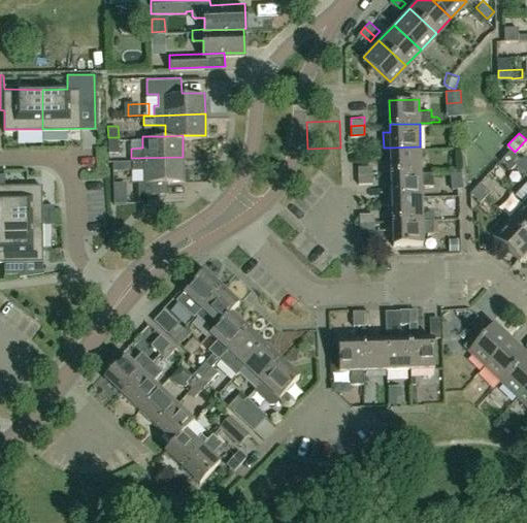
[(119,151),(119,137),(108,137),(108,151),(119,151)]
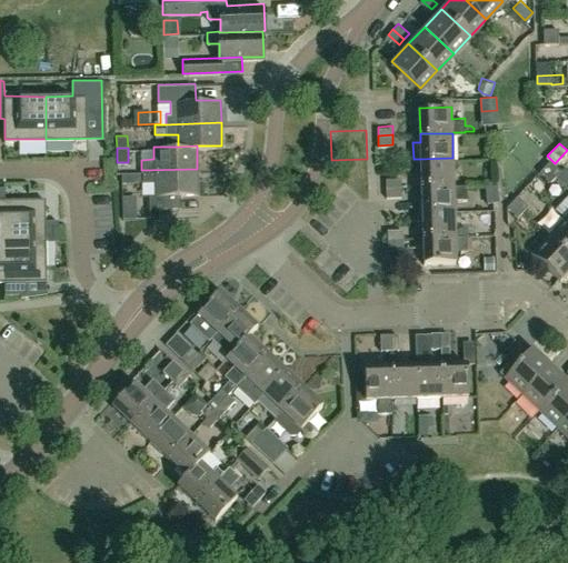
[(452,158),(420,159),(421,184),(454,184),(452,158)]
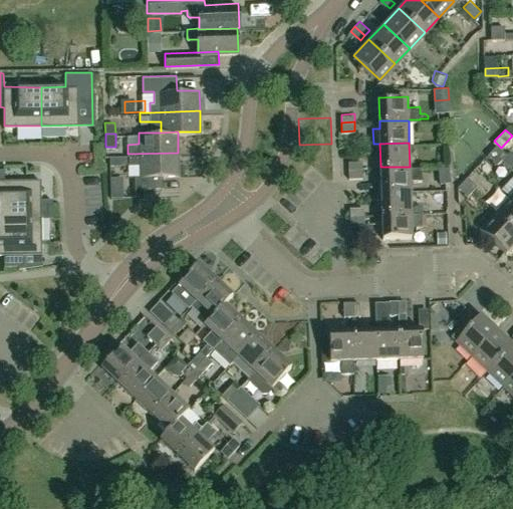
[(512,167),(512,158),(507,153),(501,148),(497,144),(493,149),(512,167)]
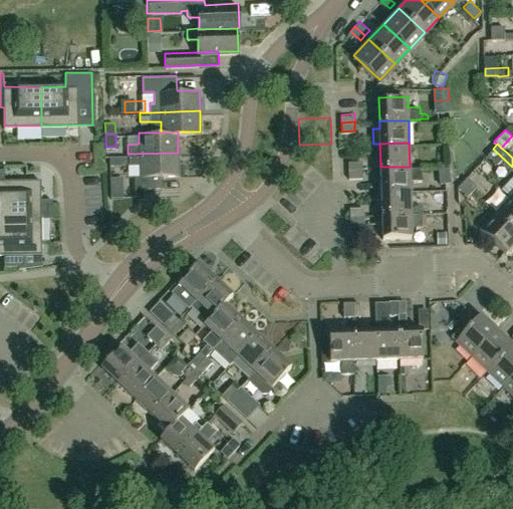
[(488,153),(507,171),(512,167),(493,149),(488,153)]
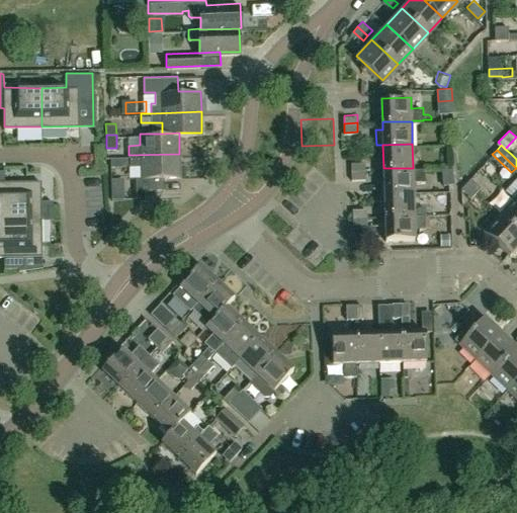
[(179,175),(179,154),(128,155),(130,164),(141,164),(141,176),(136,176),(136,188),(164,187),(163,175),(179,175)]
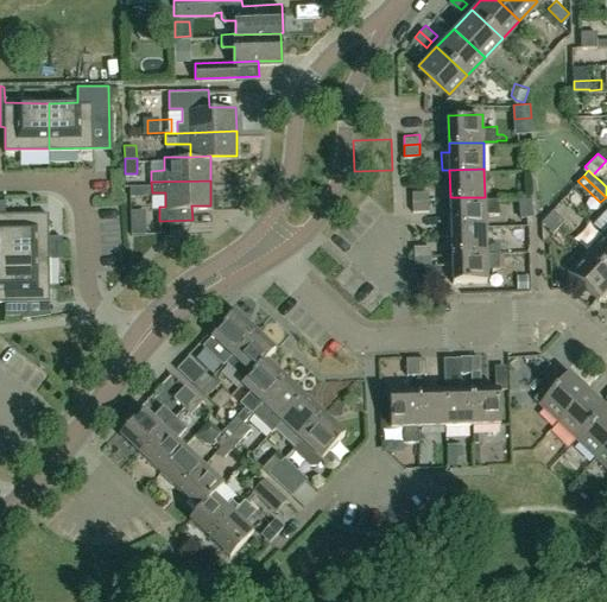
[(145,194),(144,182),(130,183),(131,194),(145,194)]
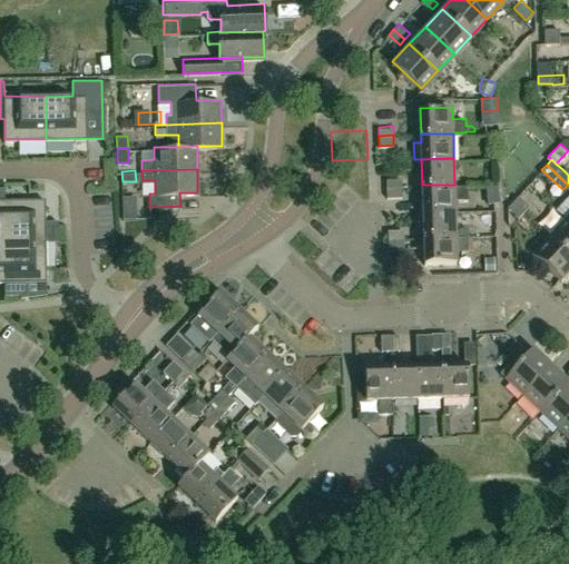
[(385,187),(402,186),(402,177),(385,178),(385,187)]
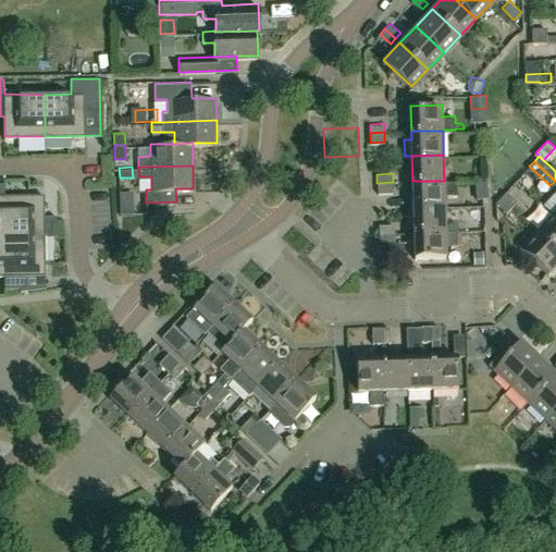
[(444,181),(412,181),(414,206),(445,205),(444,195),(457,194),(456,180),(444,181)]
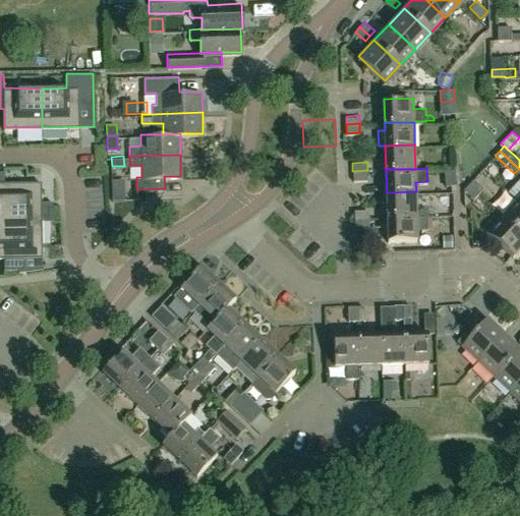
[(367,170),(352,171),(353,179),(367,179),(367,170)]
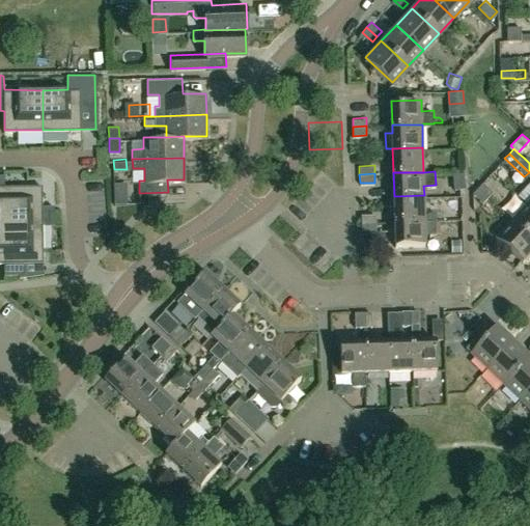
[(493,190),(483,181),(478,186),(489,195),(493,190)]
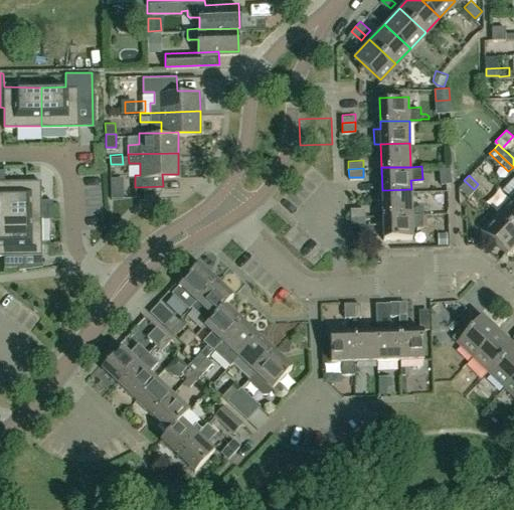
[(41,178),(4,179),(5,217),(42,216),(53,216),(52,198),(41,198),(41,178)]
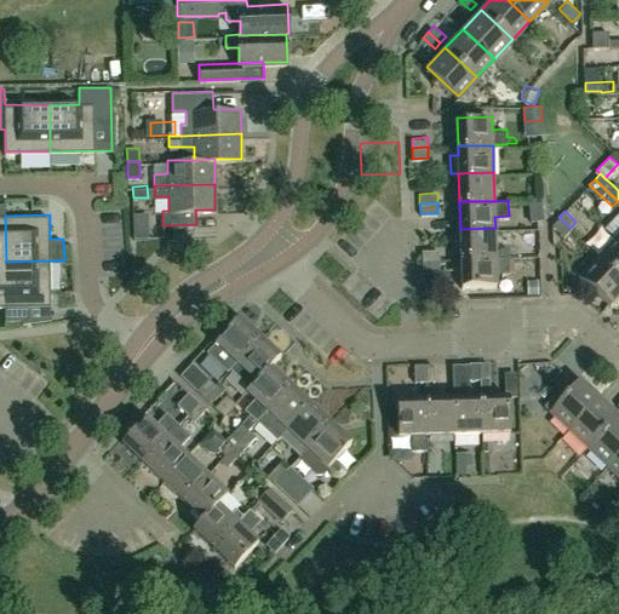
[(559,217),(554,223),(565,234),(571,228),(559,217)]
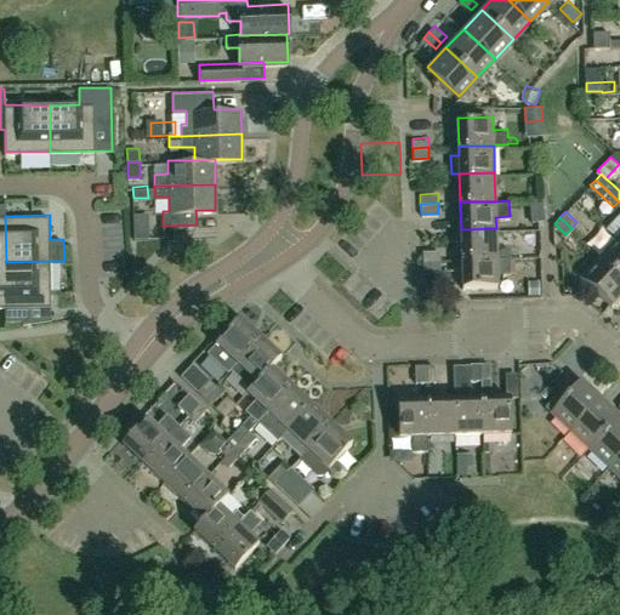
[(496,251),(496,228),(461,229),(462,257),(496,256),(496,251)]
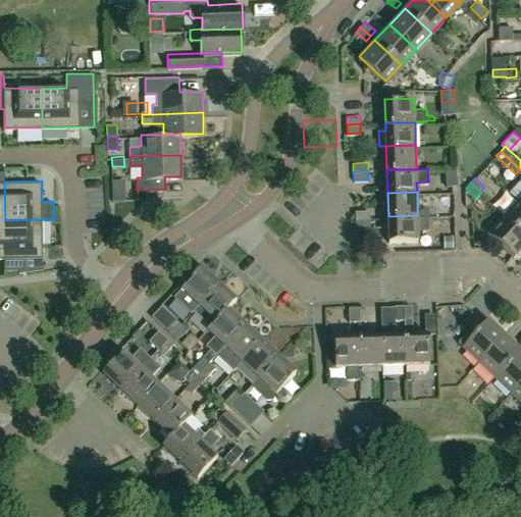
[(520,198),(506,213),(520,227),(520,198)]
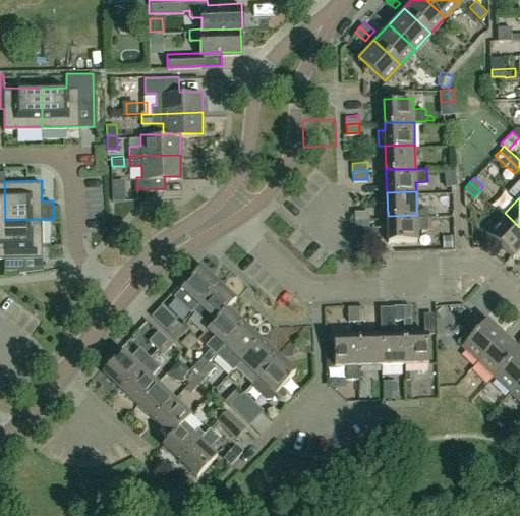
[(427,215),(427,207),(420,207),(416,211),(416,215),(427,215)]
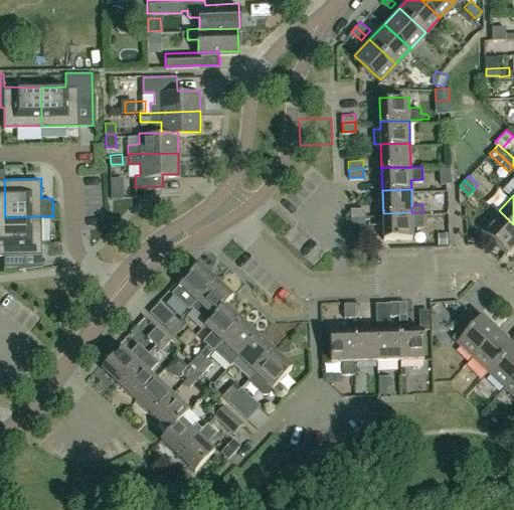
[(351,214),(365,214),(365,206),(351,206),(351,214)]
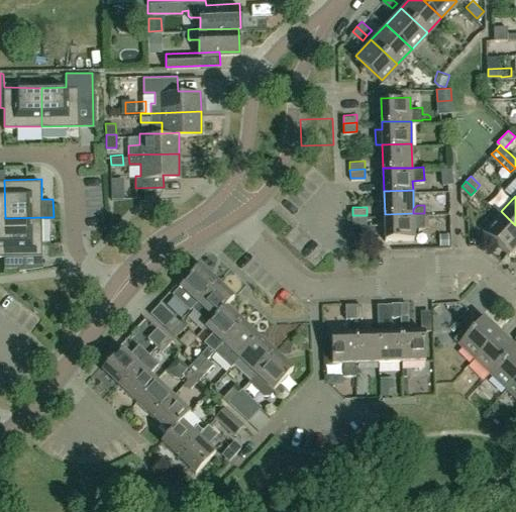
[(515,225),(501,211),(485,228),(510,253),(515,246),(515,225)]
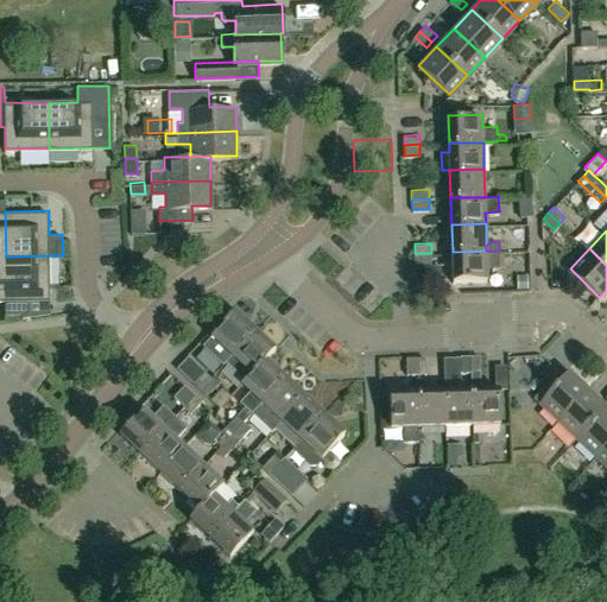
[(499,251),(486,251),(453,252),(453,279),(487,278),(487,266),(500,265),(499,251)]
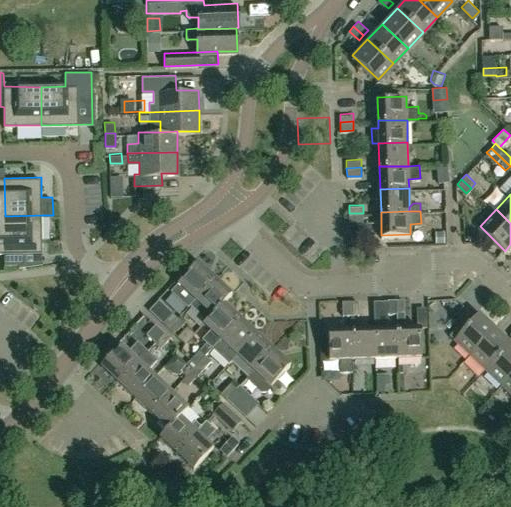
[(363,221),(363,213),(349,213),(349,221),(363,221)]
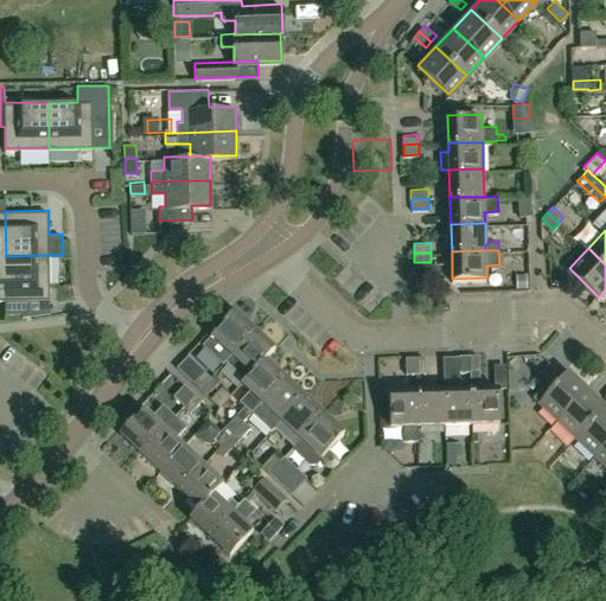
[(50,299),(50,255),(6,256),(6,300),(5,300),(5,313),(23,312),(23,315),(50,314),(50,299)]
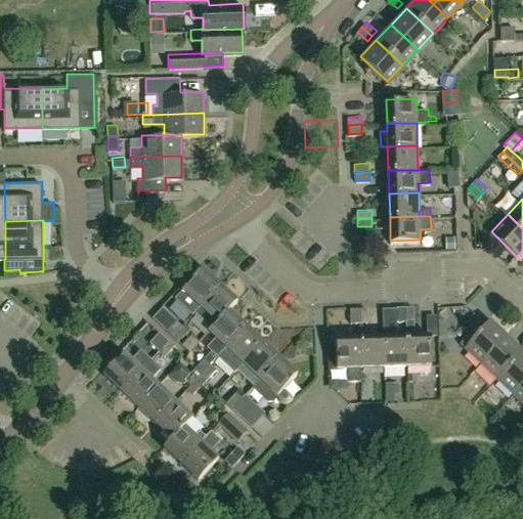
[(454,235),(446,235),(446,247),(454,246),(454,235)]
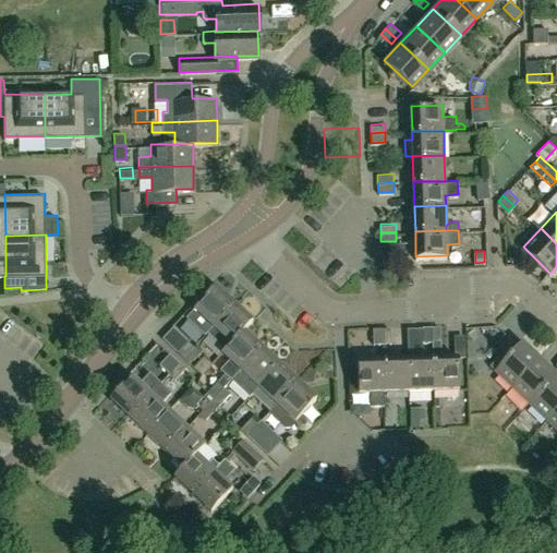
[(213,324),(234,301),(216,284),(194,307),(213,324)]
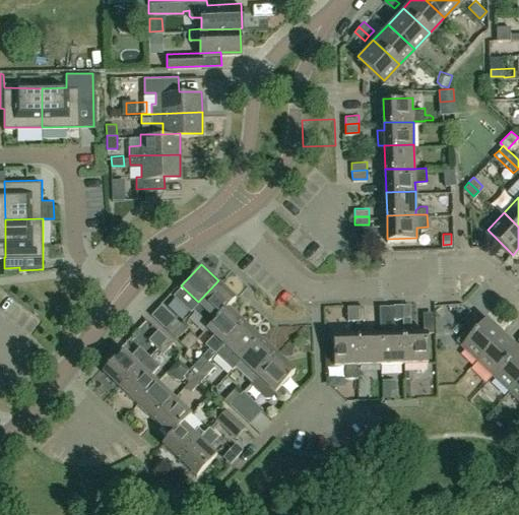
[(198,302),(192,308),(208,324),(214,317),(215,318),(228,306),(236,297),(218,280),(198,302)]
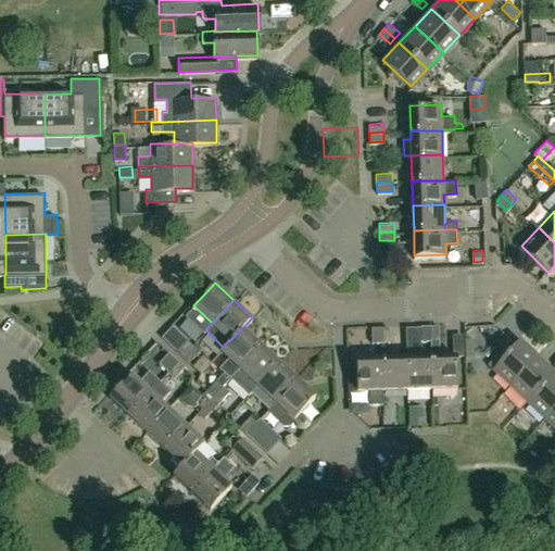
[(184,354),(193,343),(172,324),(162,334),(184,354)]
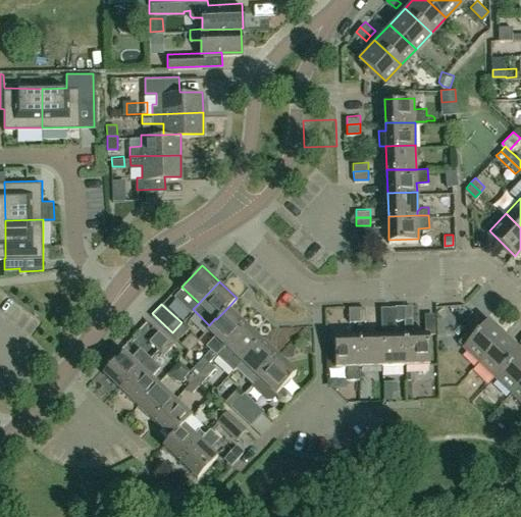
[(405,317),(404,304),(396,304),(397,317),(405,317)]
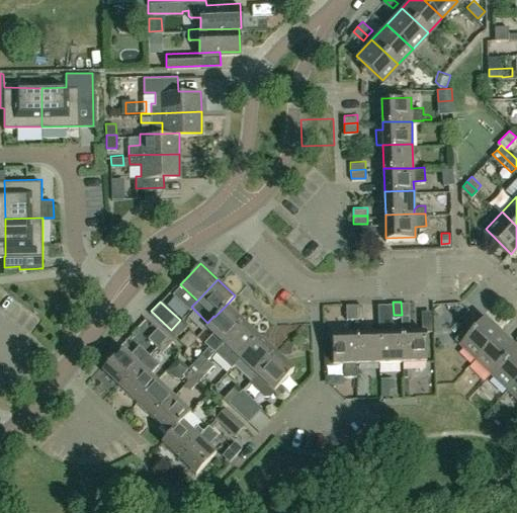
[(355,316),(354,303),(346,303),(347,316),(355,316)]
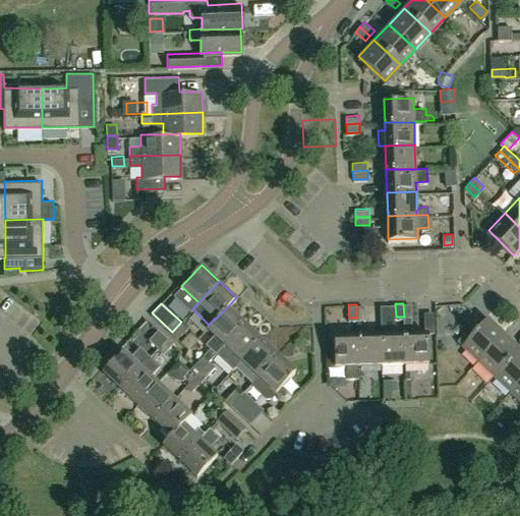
[(215,318),(209,325),(207,327),(214,334),(206,343),(209,346),(193,363),(199,369),(209,359),(216,352),(244,322),(228,306),(216,319),(215,318)]
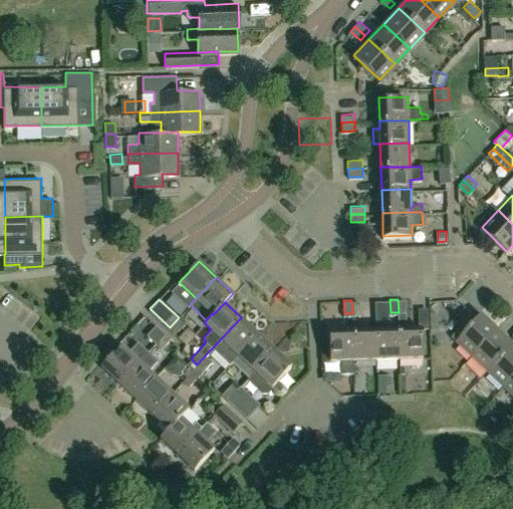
[(457,325),(467,316),(457,306),(447,315),(457,325)]
